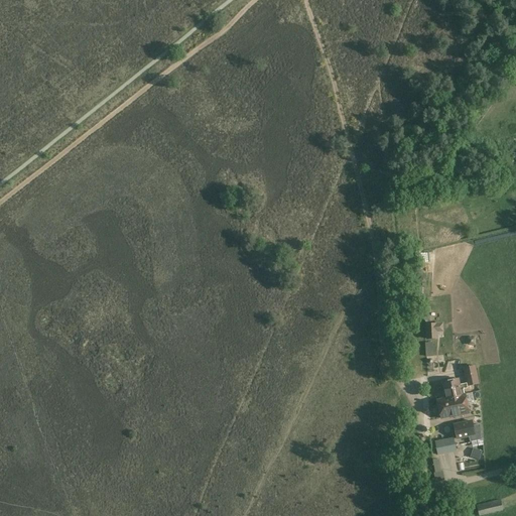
[(426,324),(426,340),(438,340),(438,333),(443,333),(443,324),(426,324)]
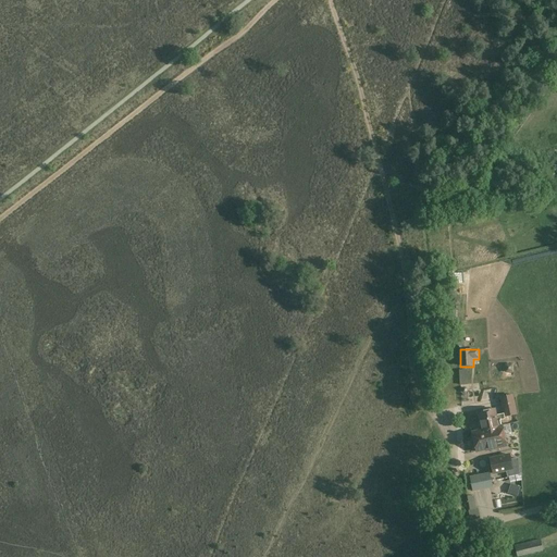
[(504,417),(505,417),(517,415),(512,395),(499,397),(503,415),(504,417)]
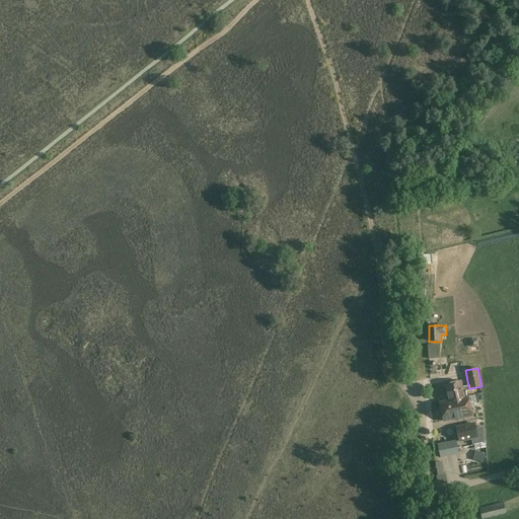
[(449,401),(441,403),(444,422),(456,419),(456,420),(472,417),(466,391),(470,391),(470,388),(469,388),(468,386),(461,387),(460,382),(459,382),(459,381),(458,380),(452,382),(451,383),(451,384),(446,385),(449,401)]
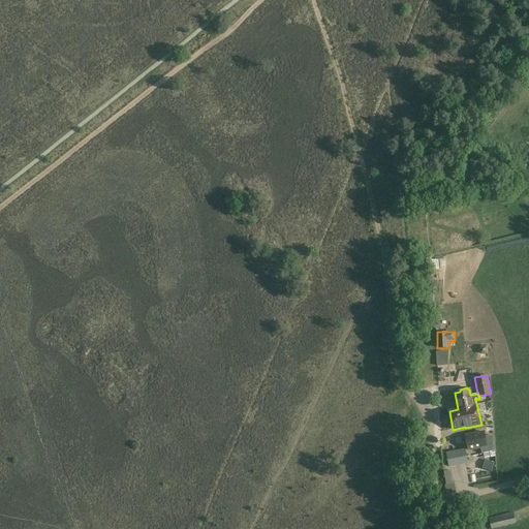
[(469,450),(480,447),(483,454),(493,450),(492,435),(485,437),(484,432),(466,436),(469,450)]
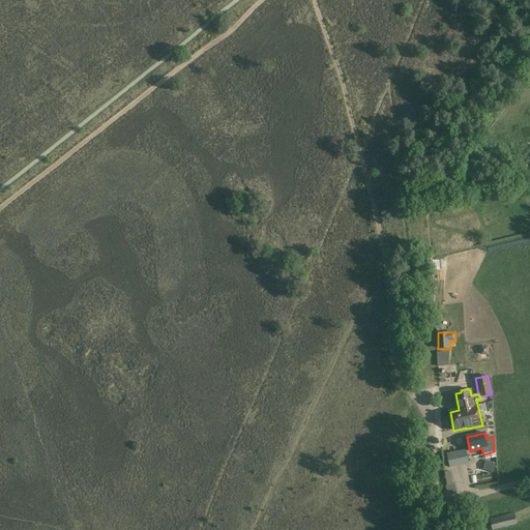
[(449,468),(461,466),(459,451),(457,452),(455,446),(447,448),(448,453),(446,453),(449,468)]
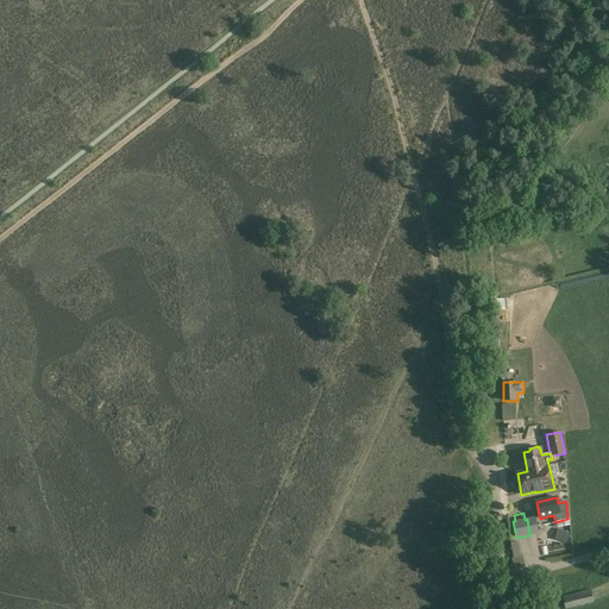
[(535,518),(527,519),(529,535),(538,534),(535,518)]
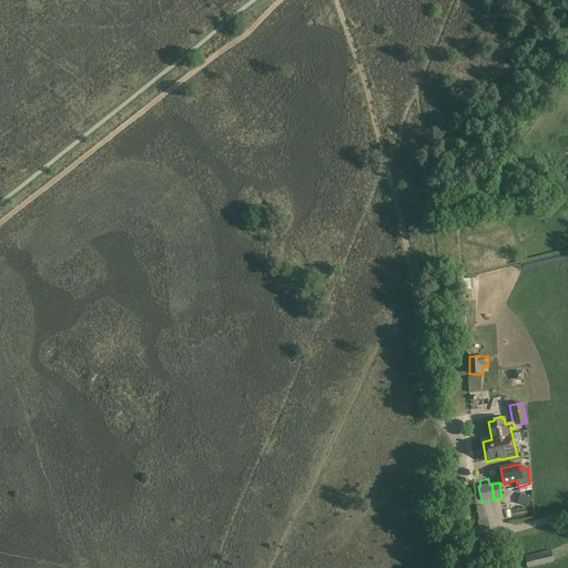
[(527,499),(527,489),(515,488),(515,498),(527,499)]
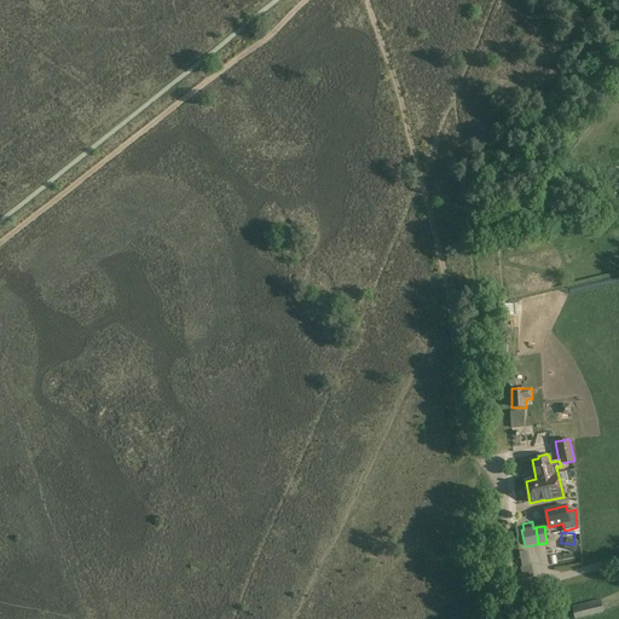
[(522,578),(533,576),(531,566),(530,566),(527,556),(520,559),(522,568),(520,568),(522,578)]
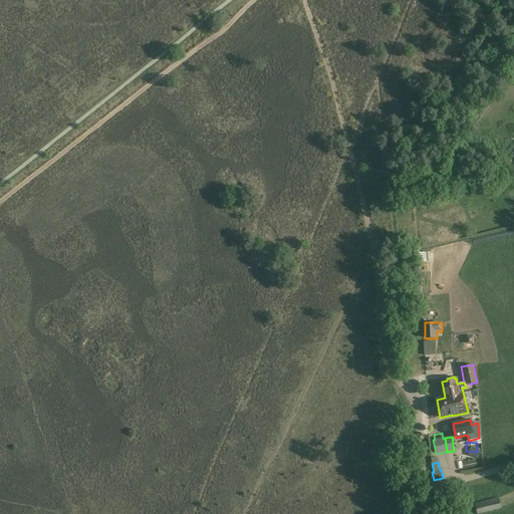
[(477,513),(479,513),(501,509),(498,498),(475,504),(477,513)]
